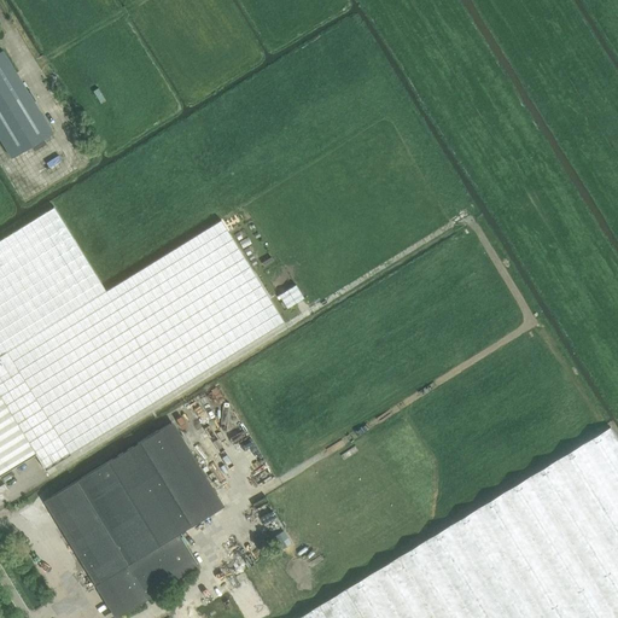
[(4,50),(0,52),(0,138),(11,157),(30,145),(35,151),(47,144),(44,138),(53,132),(4,50)]
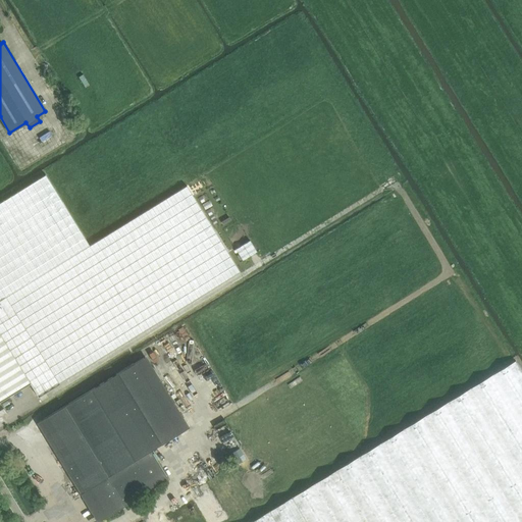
[(47,173),(0,202),(0,402),(30,383),(31,383),(39,397),(241,272),(188,186),(91,246),(47,173)]
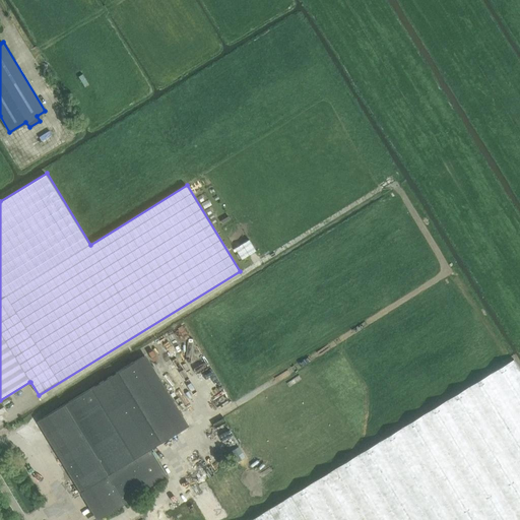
[(150,450),(189,427),(145,355),(39,420),(100,519),(168,477),(150,450)]
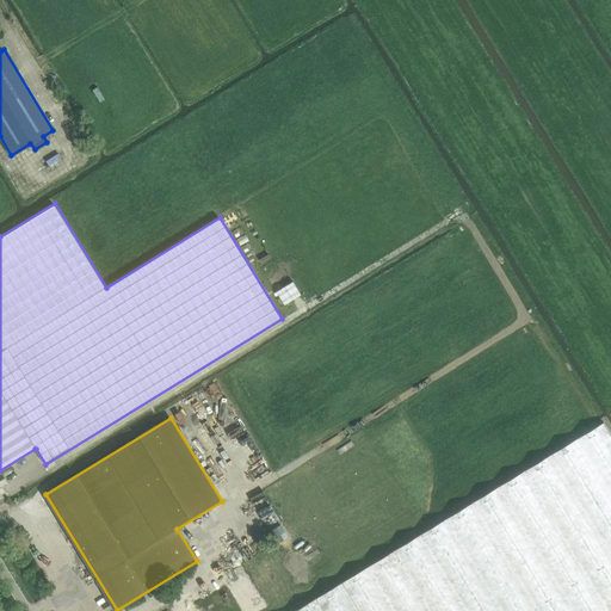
[(610,610),(610,433),(604,421),(294,610),(610,610)]
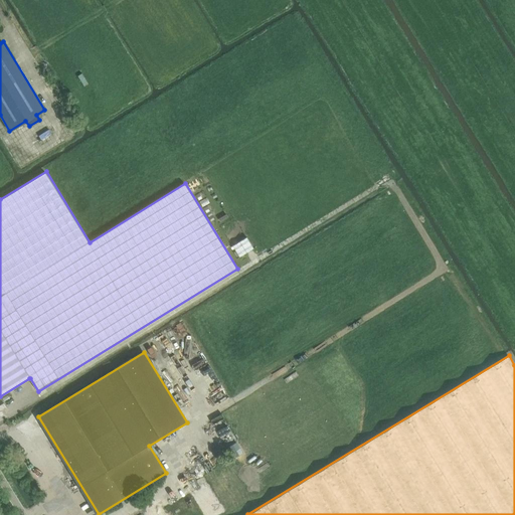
[(228,448),(234,458),(242,454),(235,443),(228,448)]
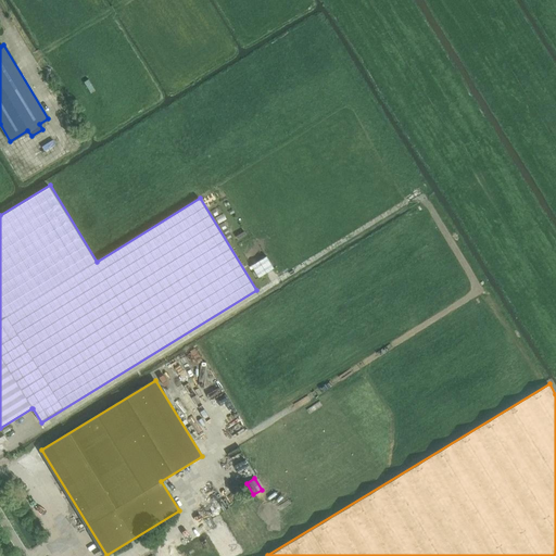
All buildings are outlined.
